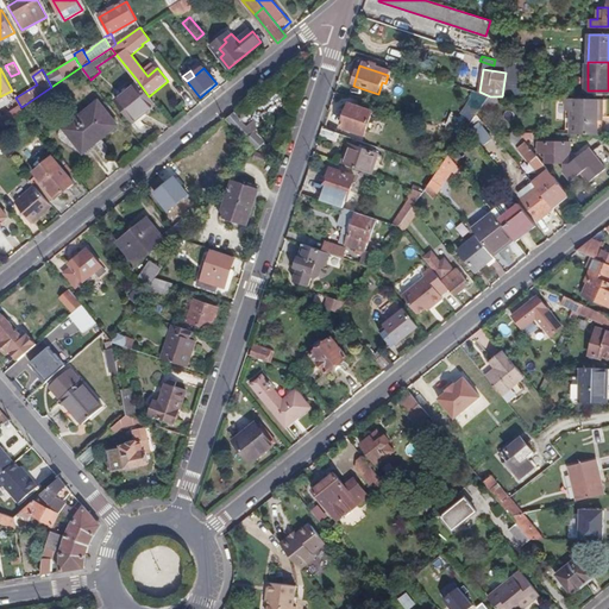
[(152,107),(156,104),(149,96),(139,83),(117,102),(133,123),(152,107)]
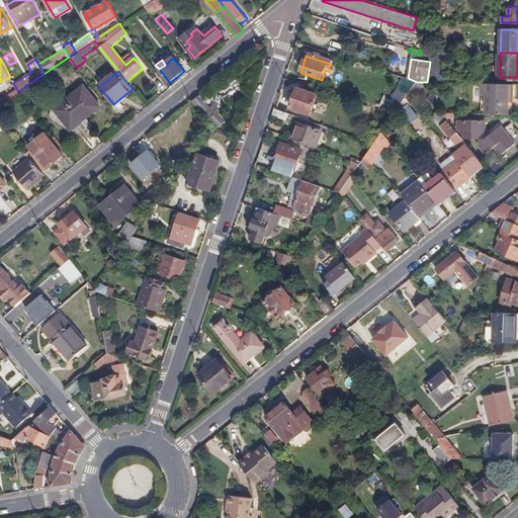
[(406,103),(412,81),(400,78),(394,99),(406,103)]
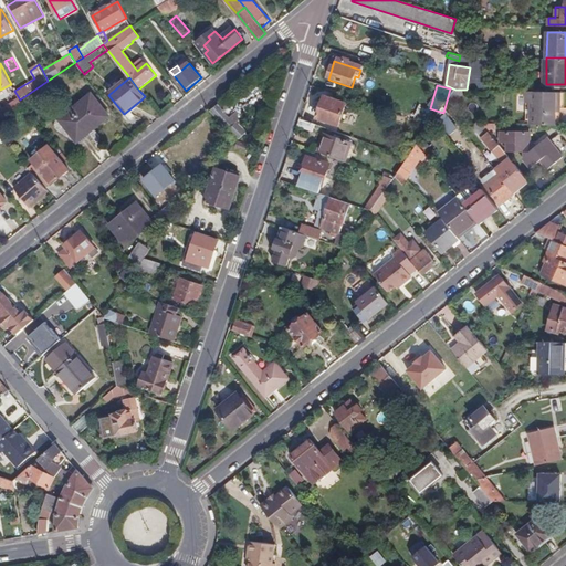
[(461,96),(456,90),(450,96),(454,101),(461,96)]
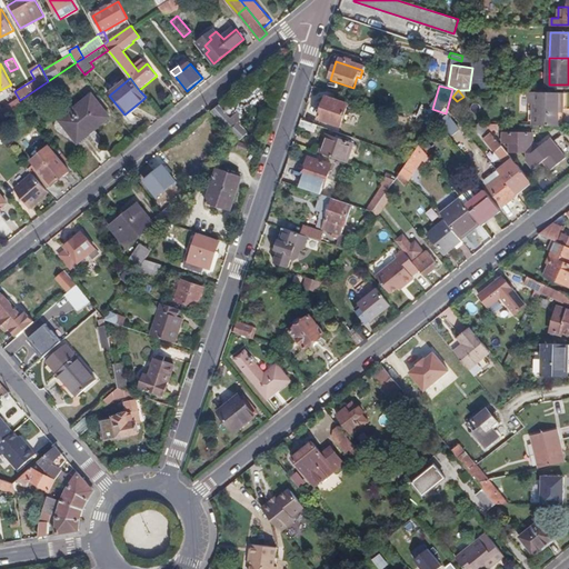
[(565,92),(530,92),(530,103),(536,103),(535,126),(559,127),(560,105),(565,105),(565,92)]
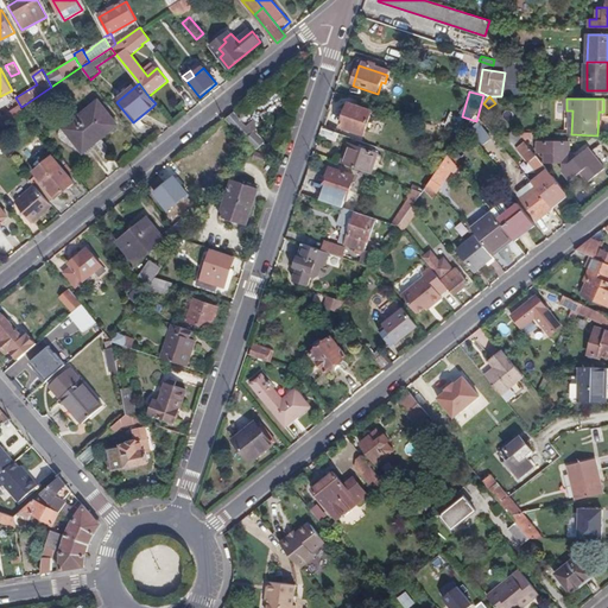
[(67,130),(84,153),(119,125),(100,102),(67,130)]
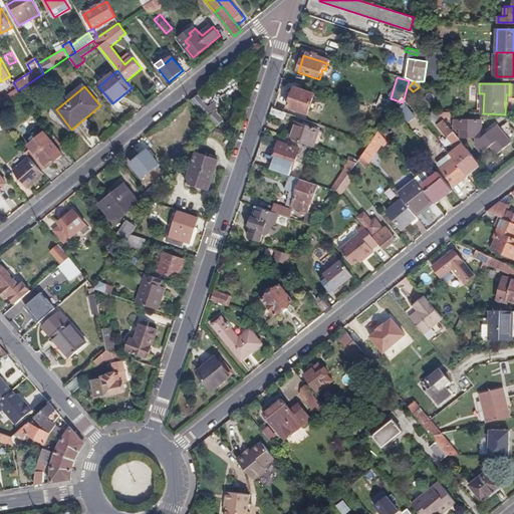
[(315,94),(295,88),(289,107),(308,113),(315,94)]
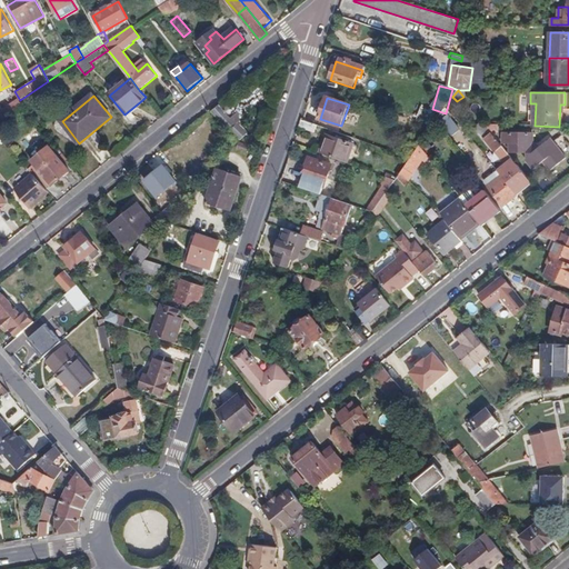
[(23,105),(20,100),(18,101),(11,106),(15,110),(23,105)]
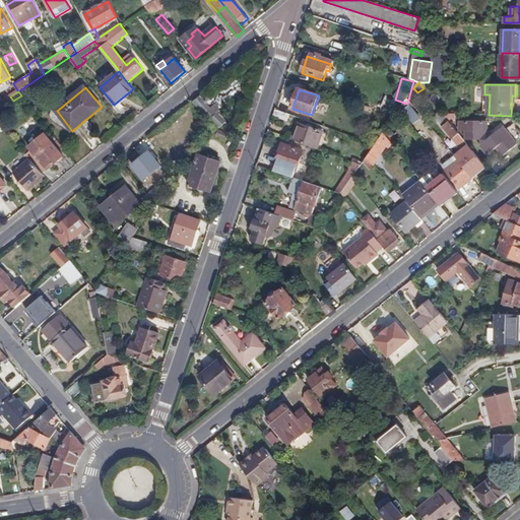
[(132,94),(130,91),(114,105),(116,108),(132,94)]
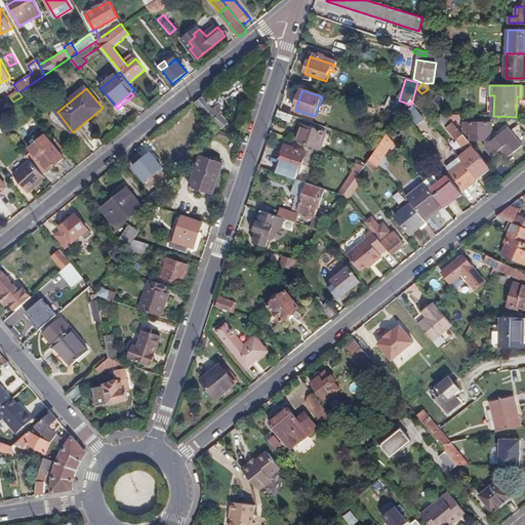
[(197,102),(213,120),(219,114),(213,108),(202,96),(197,102)]
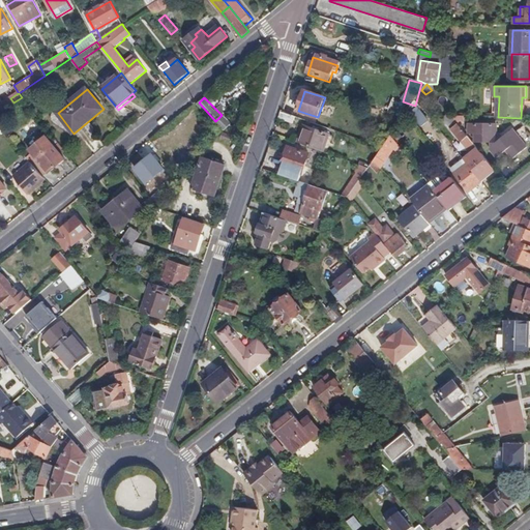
[(3,110),(11,105),(9,100),(0,107),(3,110)]
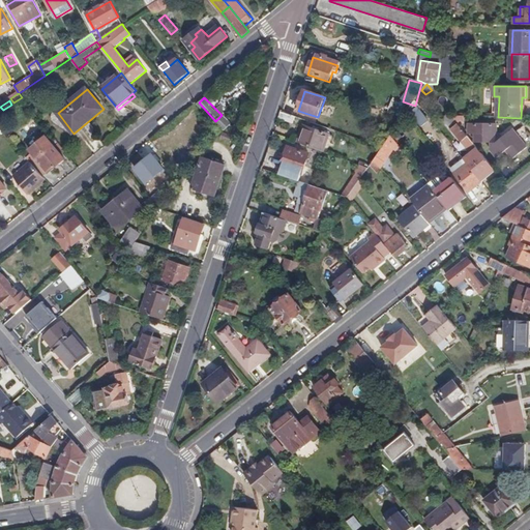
[(215,109),(222,115),(227,110),(222,104),(215,109)]
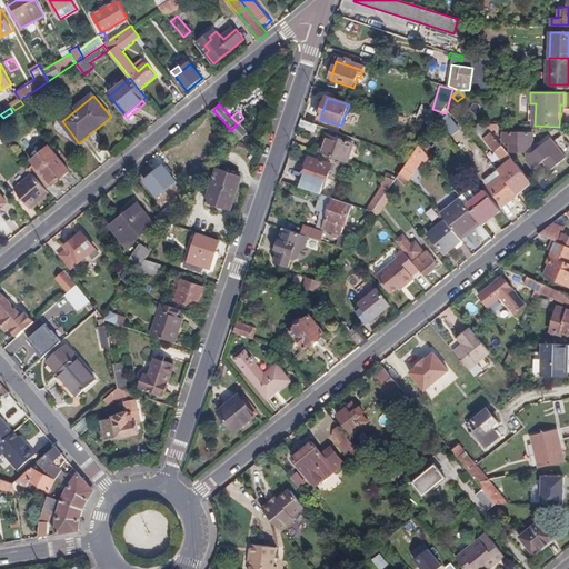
[(302,120),(300,128),(315,132),(318,125),(302,120)]
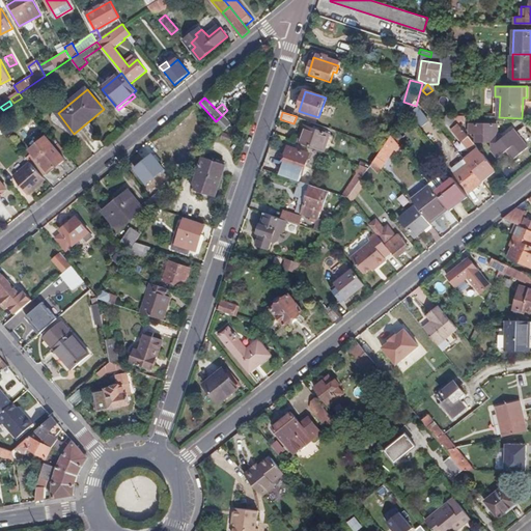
[(466,116),(453,116),(460,124),(466,124),(466,116)]
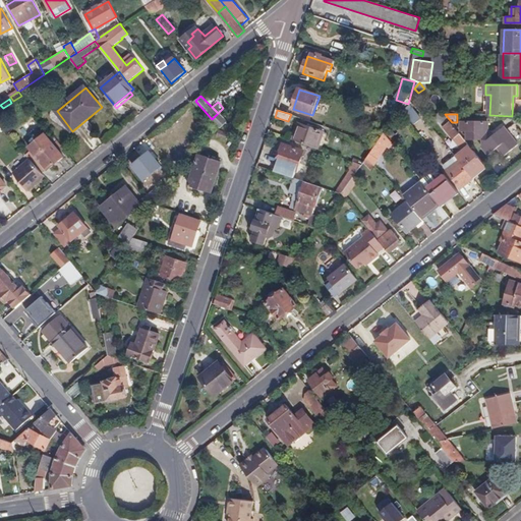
[(470,129),(470,137),(483,138),(482,147),(489,155),(499,148),(505,156),(519,145),(505,126),(495,134),(493,131),(490,131),(491,126),(487,126),(487,120),(464,120),(464,129),(470,129)]
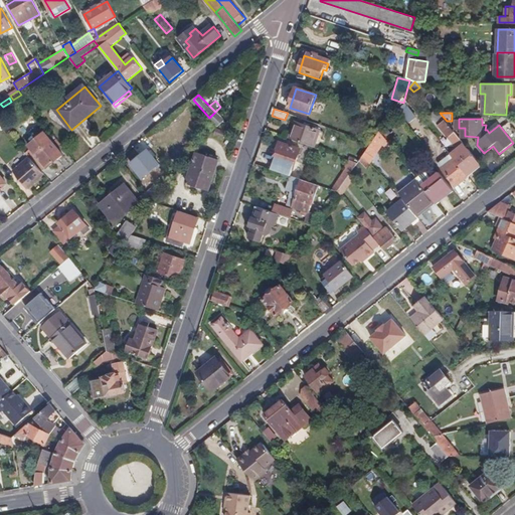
[(297,123),(291,139),(316,148),(322,132),(297,123)]
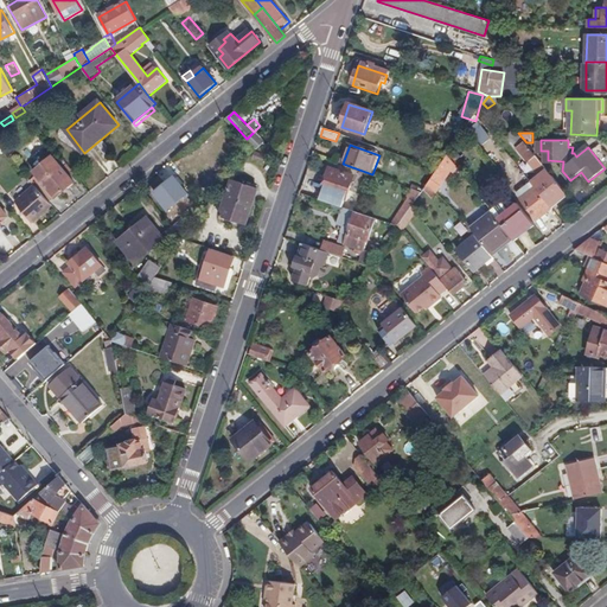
[(249,157),(254,149),(249,147),(244,153),(249,157)]
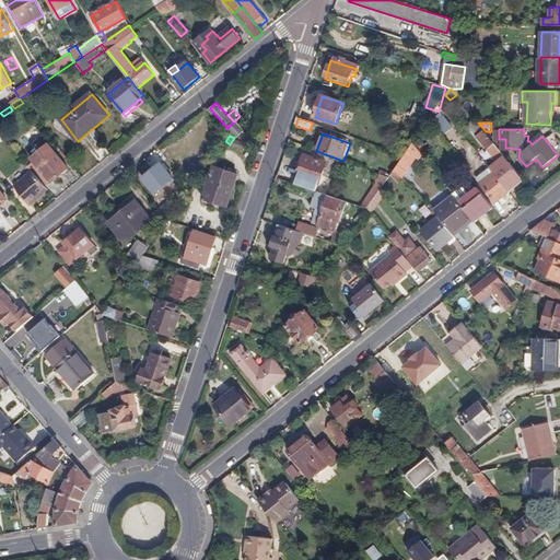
[(245,143),(235,140),(233,144),(243,149),(245,143)]
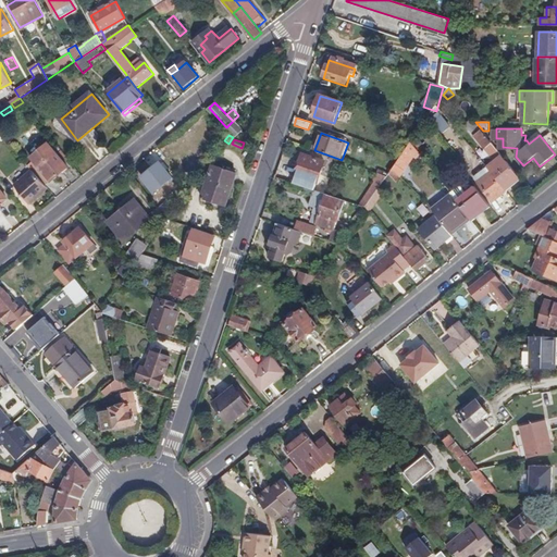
[(426,151),(433,160),(445,151),(435,140),(430,146),(431,148),(426,151)]
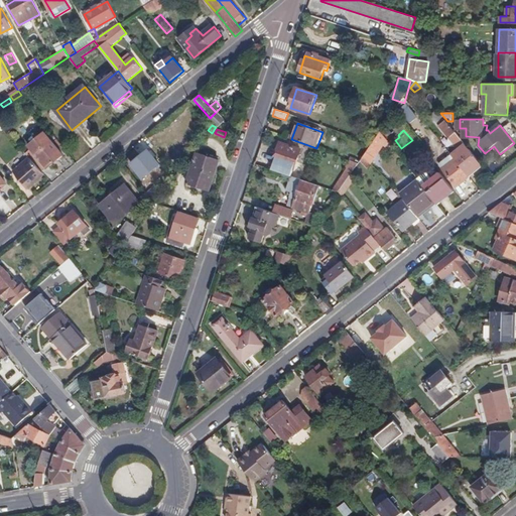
[(381,131),(373,142),(364,156),(371,163),(387,140),(381,131)]
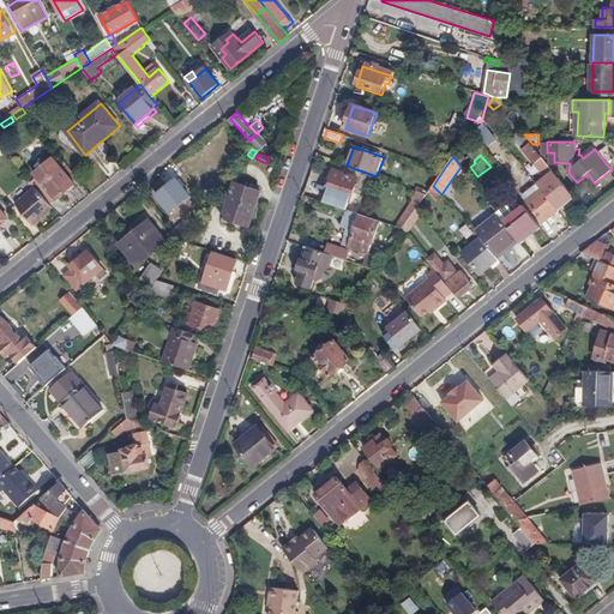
[(34,180),(38,187),(53,204),(76,186),(54,160),(36,174),(38,176),(34,180)]
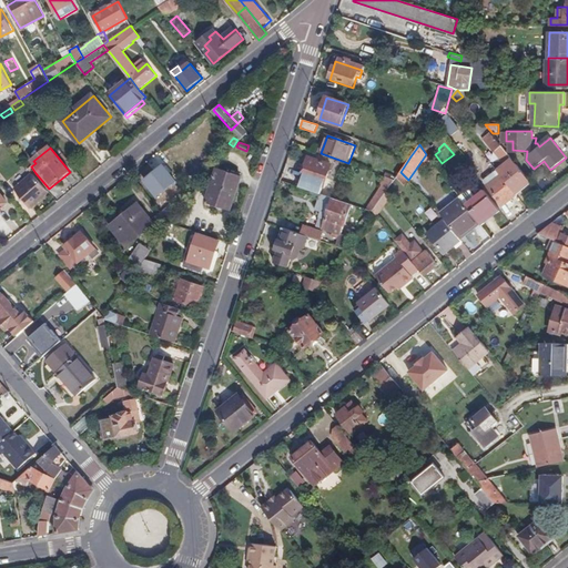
[(324,186),(333,162),(310,155),(302,180),(300,188),(322,194),(324,186)]
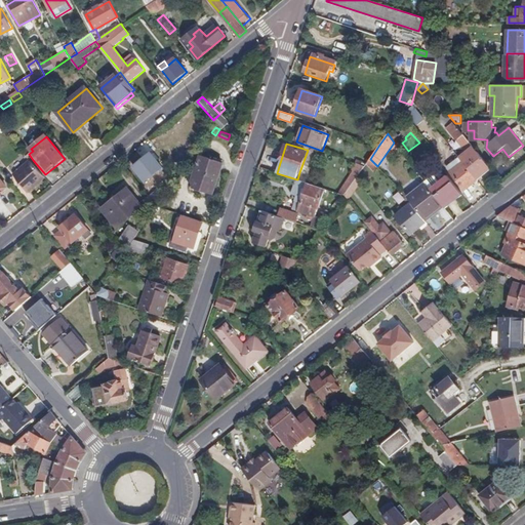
[(462,162),(476,178),(490,166),(472,144),(457,156),(462,162)]
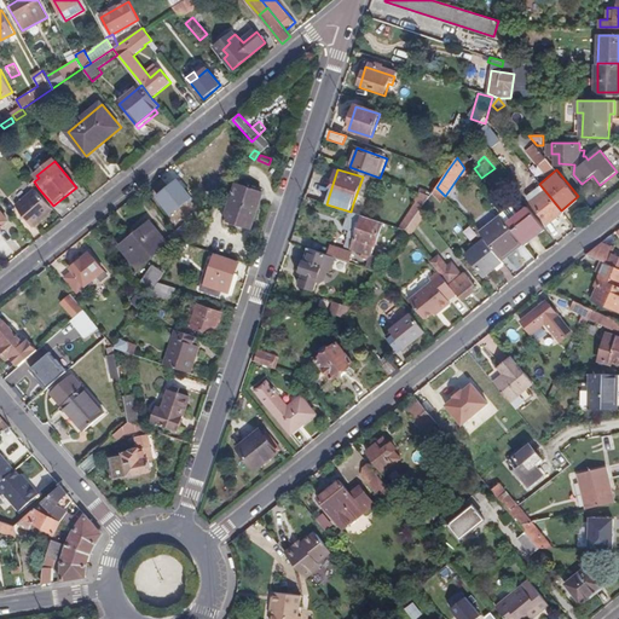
[(191,196),(178,180),(160,196),(172,212),(191,196)]
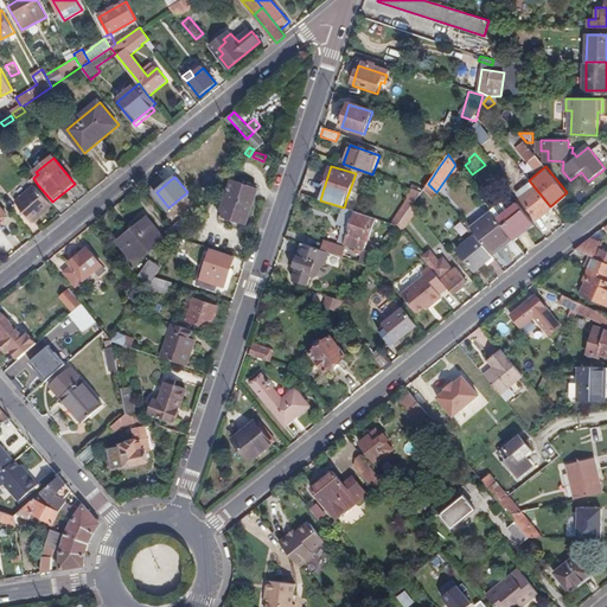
[(257,190),(231,181),(219,217),(246,225),(257,190)]
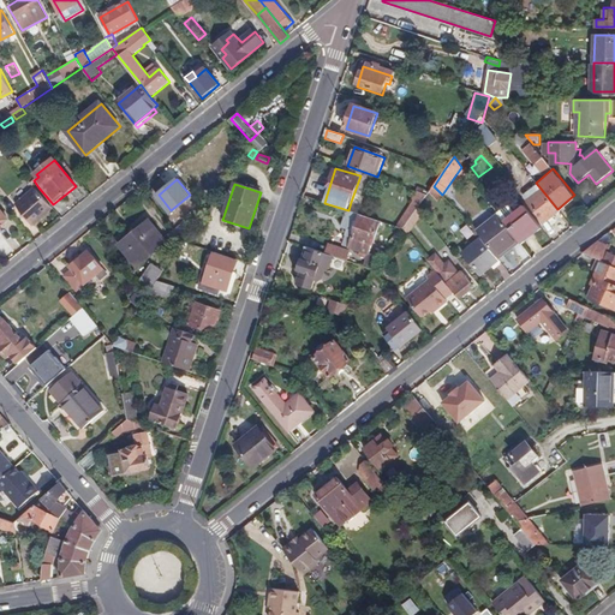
[(442,195),(434,186),(430,191),(439,201),(442,195)]
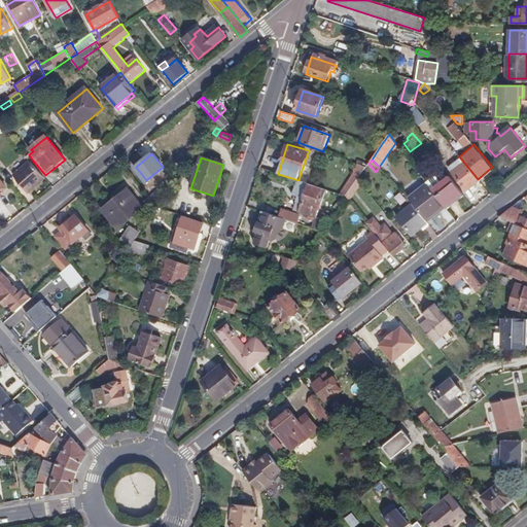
[(28,192),(46,177),(45,175),(33,161),(13,175),(28,192)]
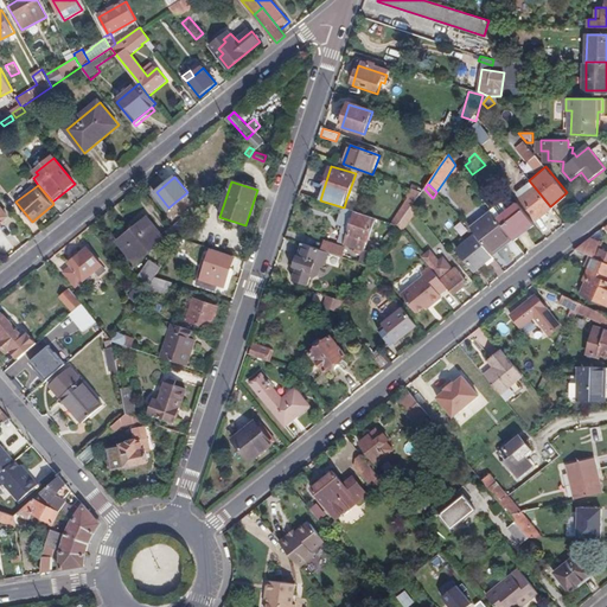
[(398,225),(411,206),(422,191),(414,187),(408,197),(410,198),(393,223),(398,225)]
